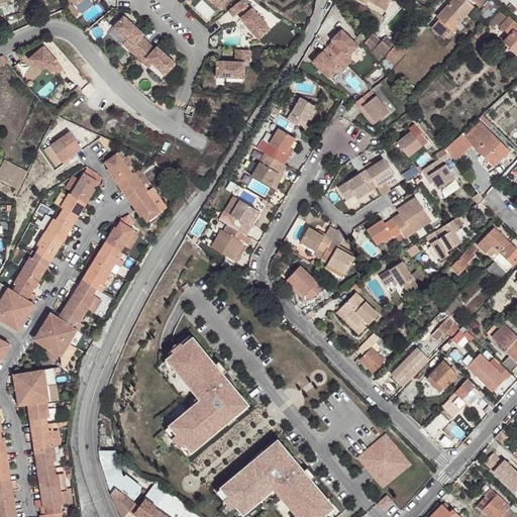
[(242,0),(241,0),(228,11),(233,18),(242,11),(247,6),(242,0)]
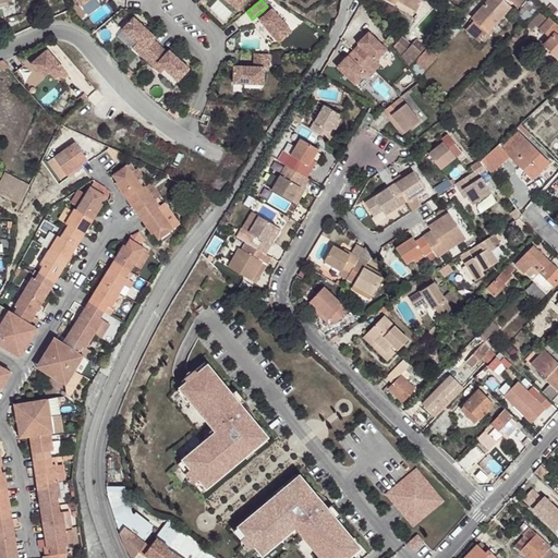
[(424,0),(384,0),(398,8),(400,2),(419,13),(424,0)]
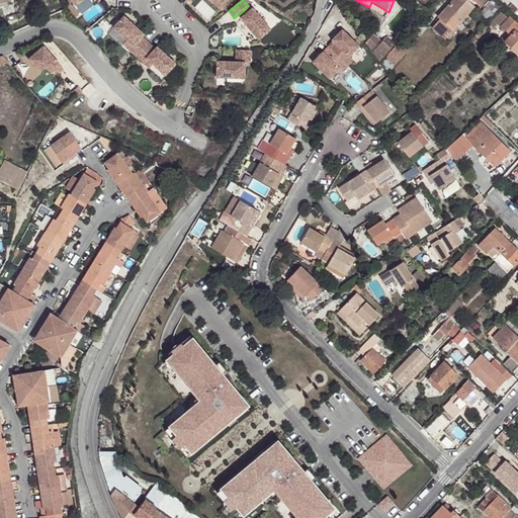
[(417,10),(421,6),(415,0),(410,0),(408,2),(417,10)]
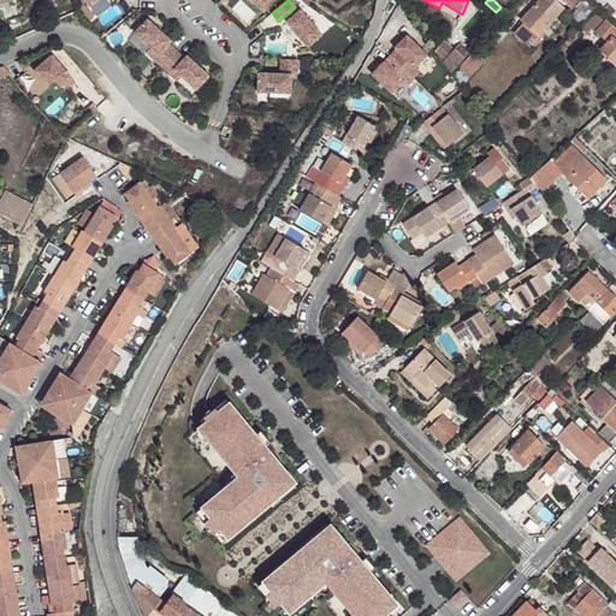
[(539,35),(540,34),(563,9),(555,0),(539,0),(522,19),(522,21),(539,35)]
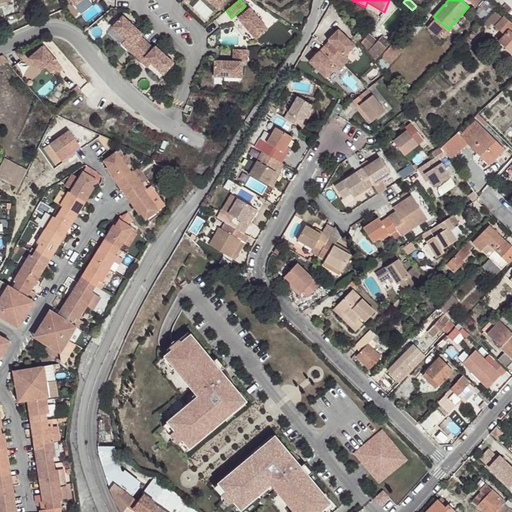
[(245,6),(240,11),(243,14),(248,10),(245,6)]
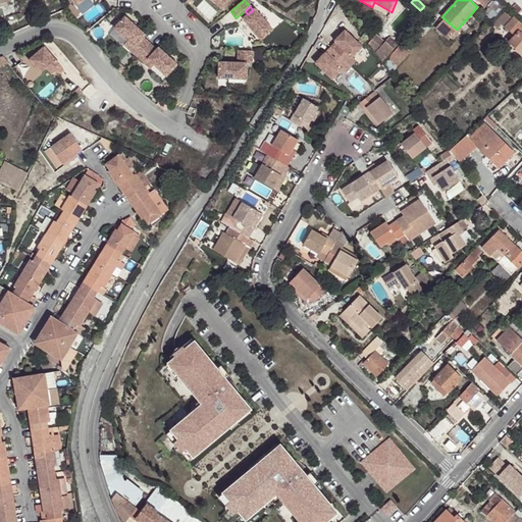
[(248,14),(243,19),(260,41),(272,31),(254,9),(253,10),(248,14)]
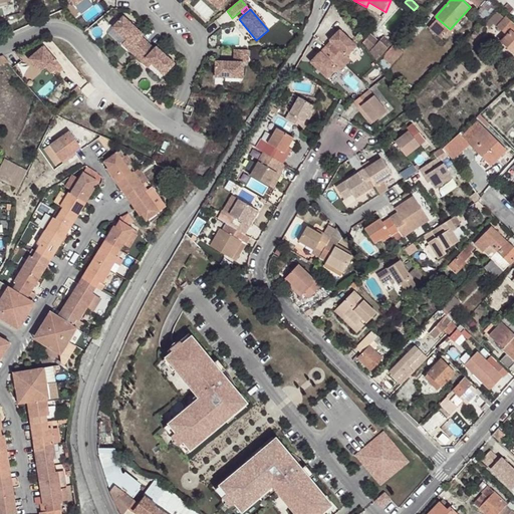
[(493,24),(496,27),(505,18),(496,10),(485,21),(490,26),(493,24)]
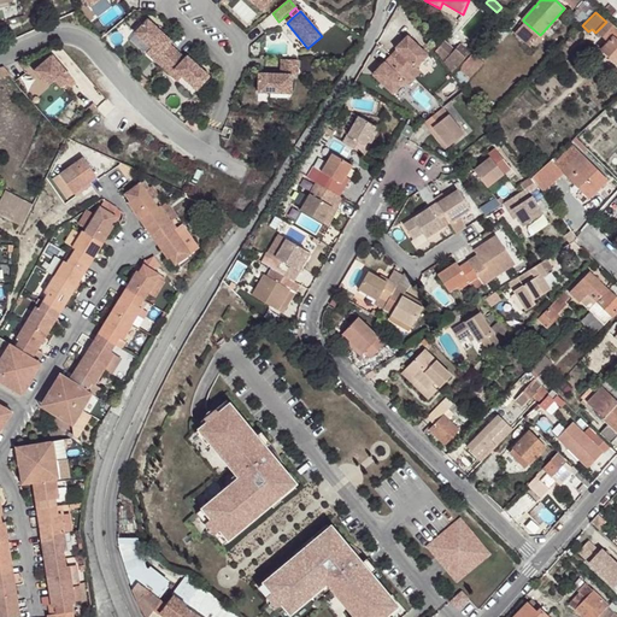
[(147,19),(135,34),(151,48),(158,56),(154,60),(162,68),(177,52),(170,45),(171,42),(147,19)]
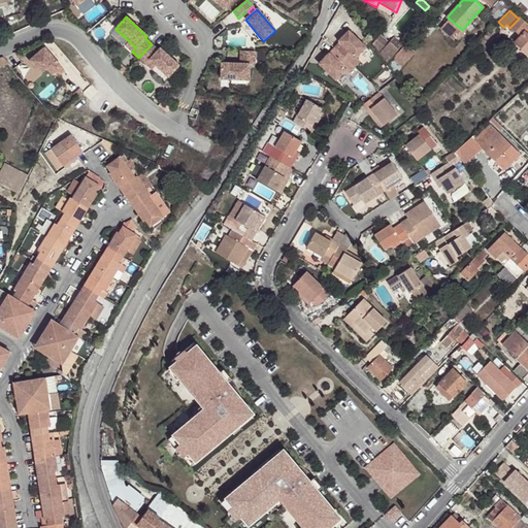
[(462,30),(448,18),(439,27),(453,39),(462,30)]
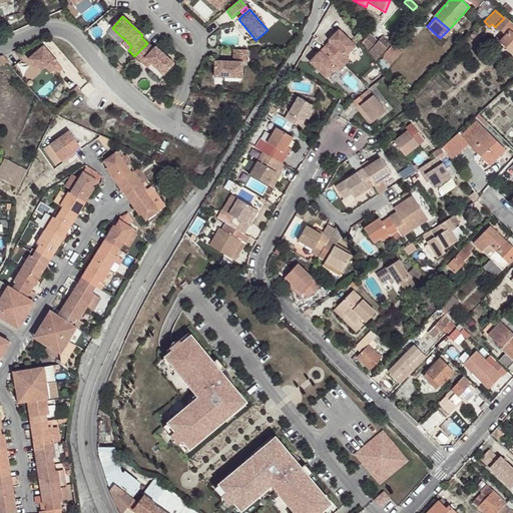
[(495,27),(505,35),(512,26),(512,25),(504,18),(495,27)]
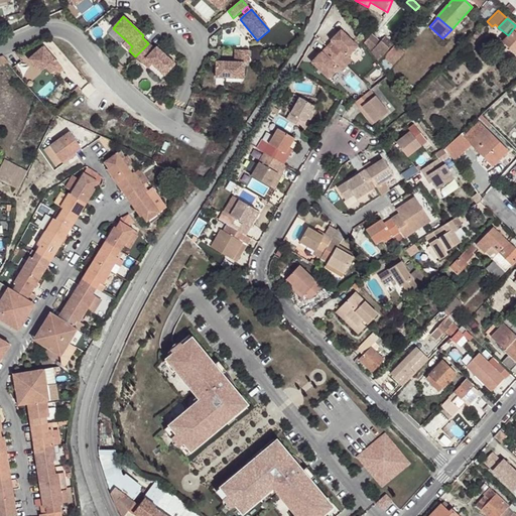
[(515,26),(508,35),(502,41),(515,54),(515,52),(515,26)]
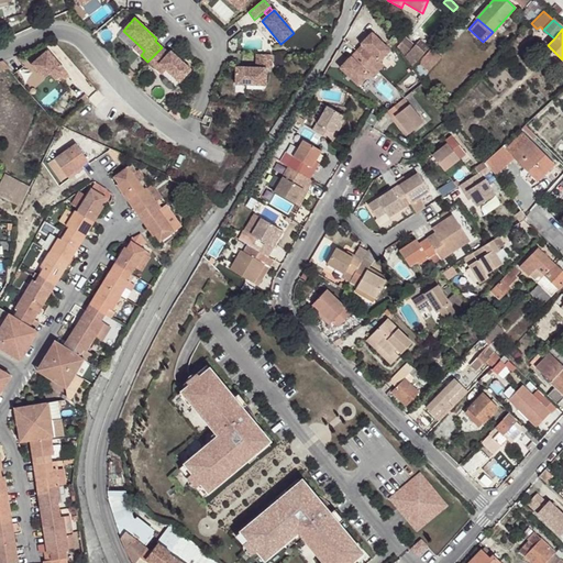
[(361,45),(355,51),(377,72),(383,65),(378,61),(388,51),(368,31),(357,42),(361,45)]
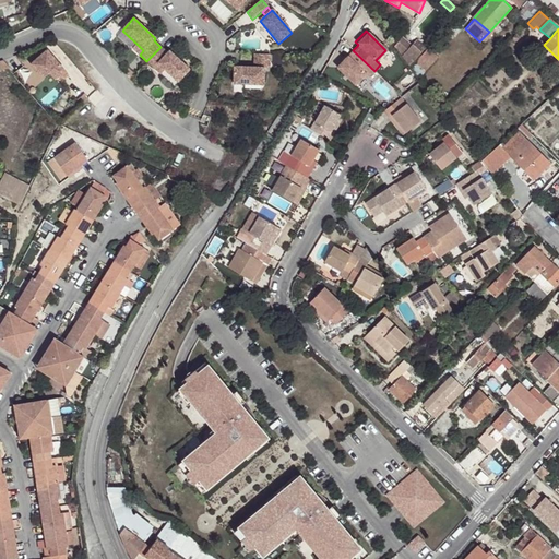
[(522,35),(518,32),(512,38),(515,42),(522,35)]
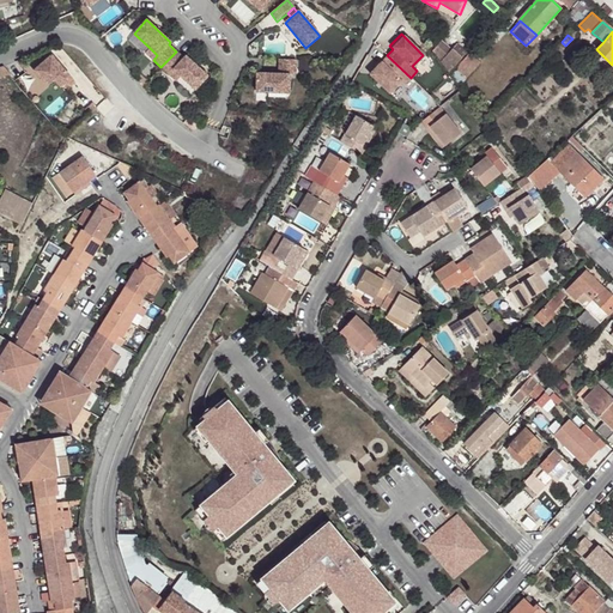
[(443,41),(434,54),(449,76),(454,71),(466,58),(454,48),(454,49),(443,41)]
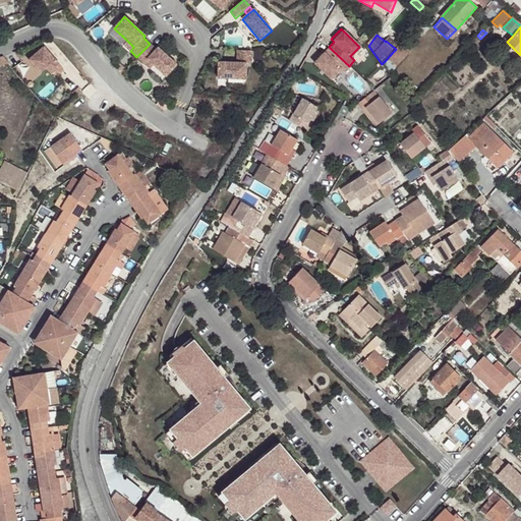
[(390,37),(386,41),(396,49),(399,45),(390,37)]
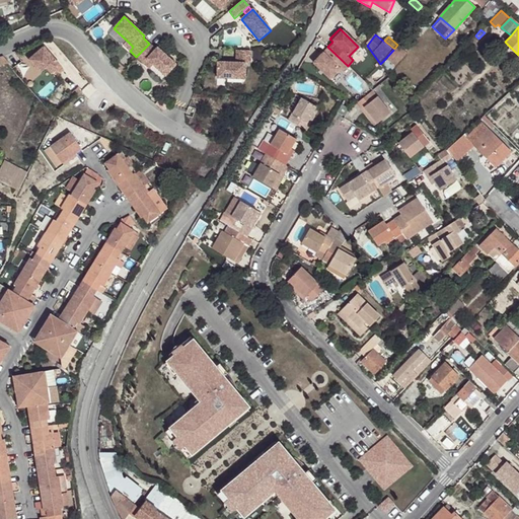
[(127,41),(124,45),(130,51),(133,47),(127,41)]
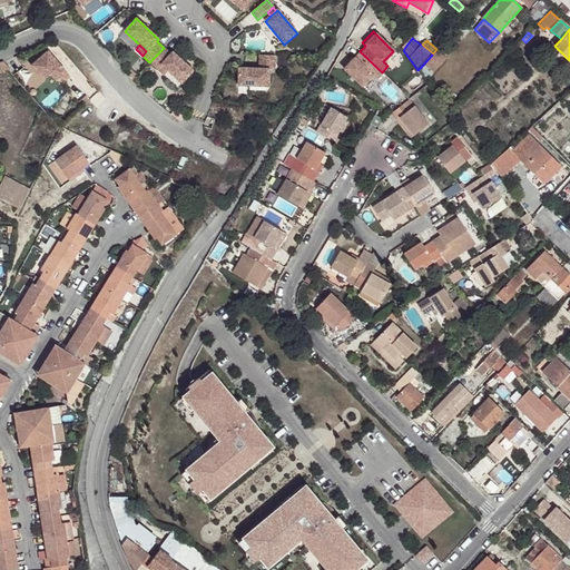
[(164,48),(149,62),(157,69),(161,65),(182,84),(193,71),(173,52),(170,55),(164,48)]
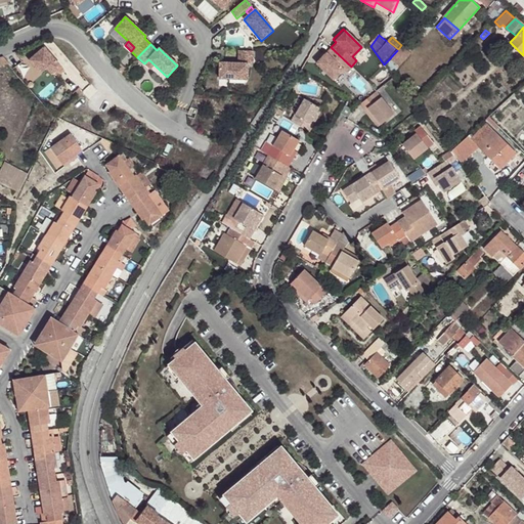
[(401,45),(398,49),(399,50),(407,56),(411,51),(402,44),(401,45)]
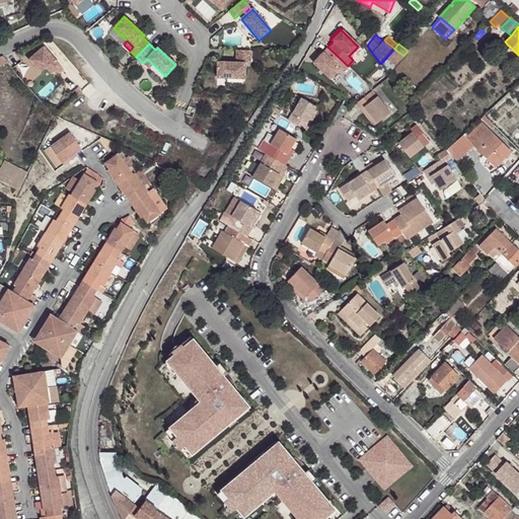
[(46,46),(30,59),(38,68),(44,70),(48,67),(53,73),(59,75),(65,69),(46,46)]
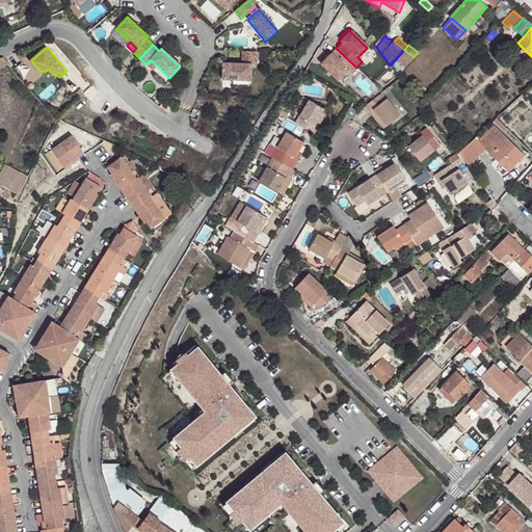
[(350,74),(356,68),(336,48),(320,64),(338,81),(347,71),(350,74)]
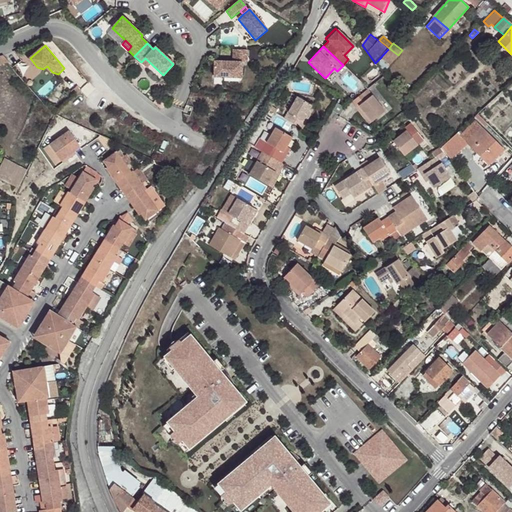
[(375,63),(382,73),(388,67),(380,61),(390,49),(389,48),(379,59),(375,63)]
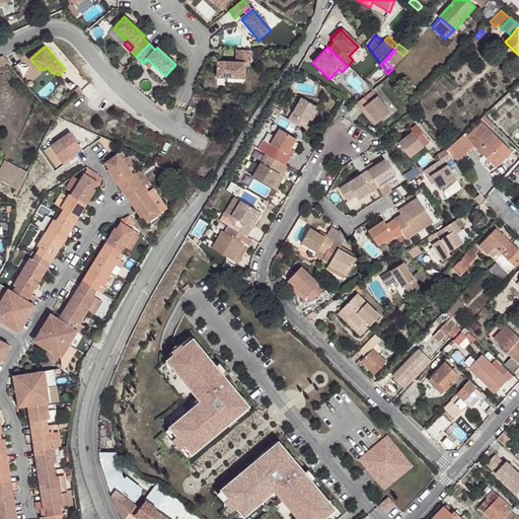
[(385,62),(393,68),(403,56),(395,50),(385,62)]
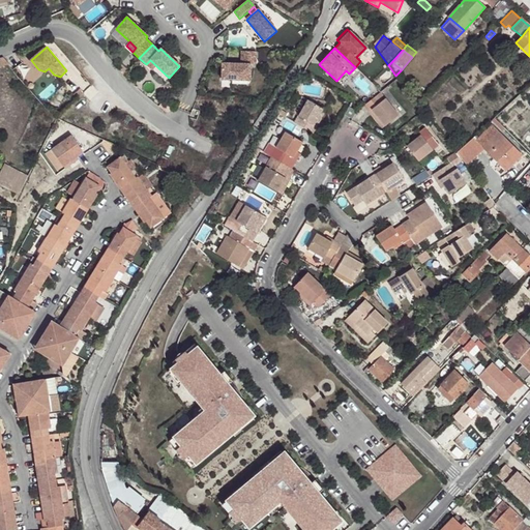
[(257,52),(241,52),(240,64),(222,64),(221,80),(249,81),(251,65),(256,65),(257,52)]
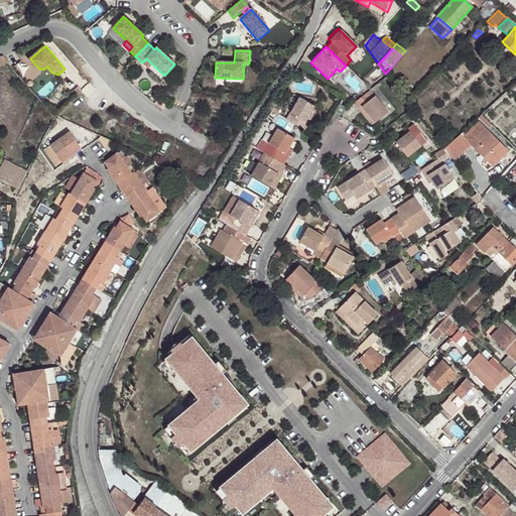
[(3,56),(0,56),(0,65),(9,62),(3,56)]
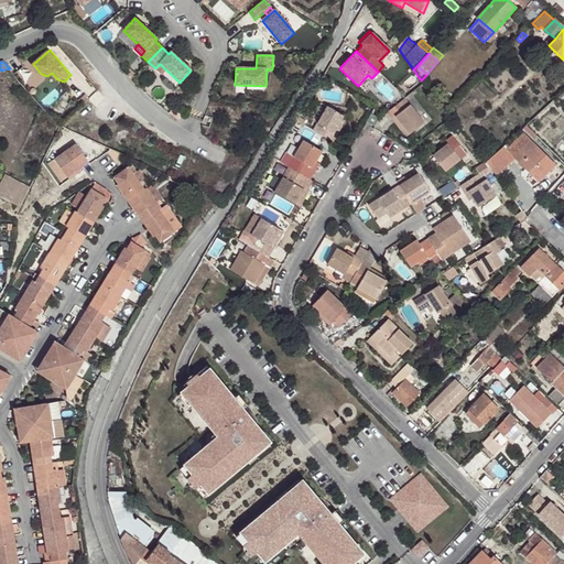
[(391,105),(401,95),(383,76),(373,85),(391,105)]
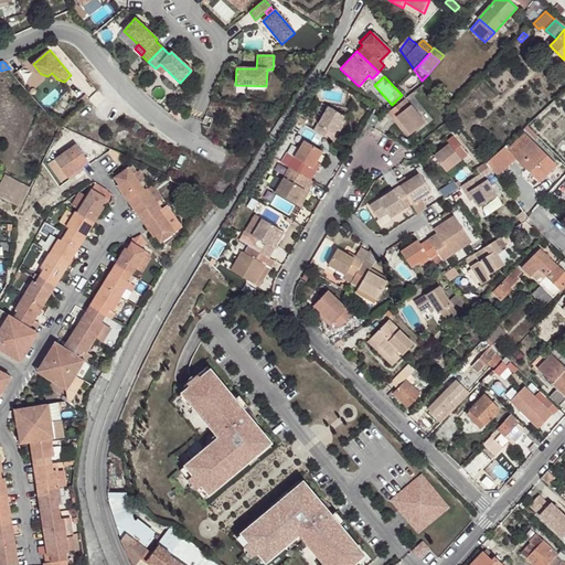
[(406,97),(403,100),(408,108),(412,105),(406,97)]
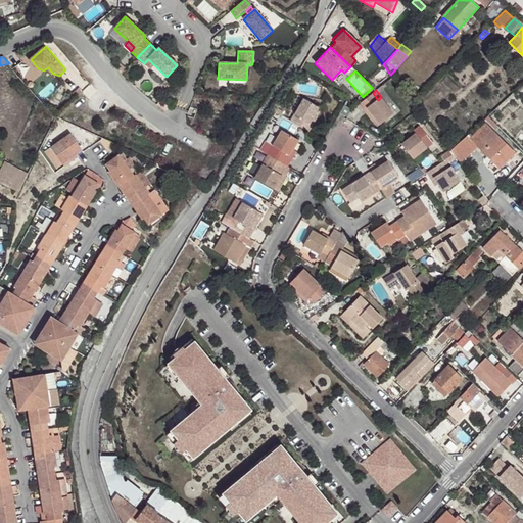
[(368,108),(380,125),(393,113),(381,97),(378,100),(373,93),(359,103),(365,110),(368,108)]
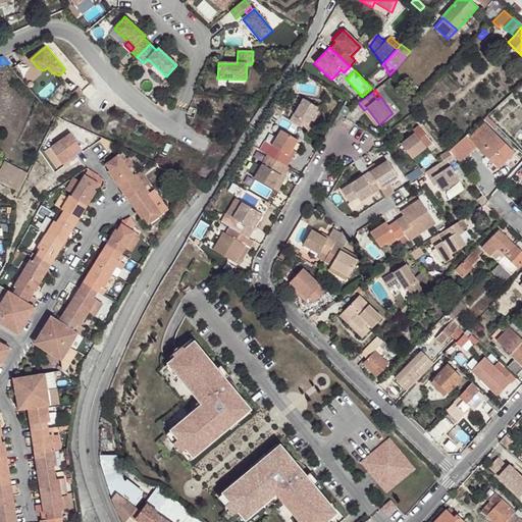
[(304,99),(291,120),(308,132),(312,124),(309,122),(318,107),(304,99)]
